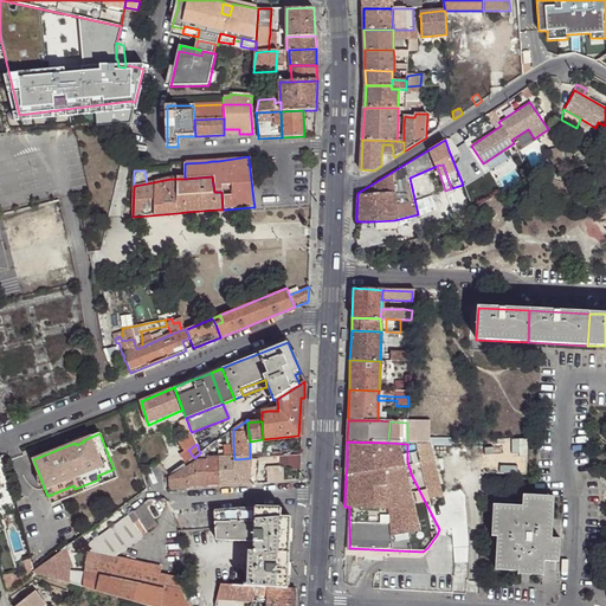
[(430,445),(407,444),(407,462),(411,474),(424,500),(427,498),(429,500),(443,496),(430,445)]
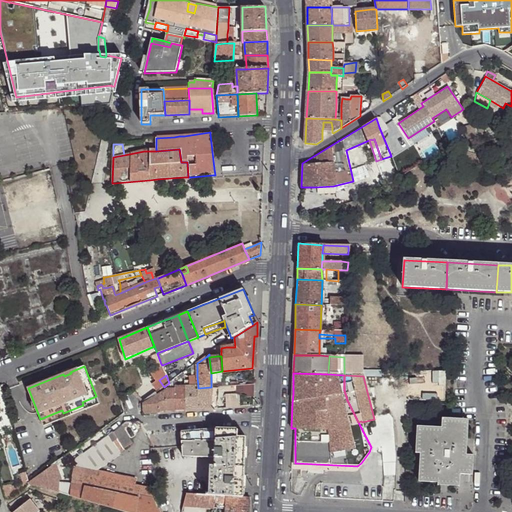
[(185,386),(175,387),(175,391),(176,409),(185,409),(185,387),(185,386)]
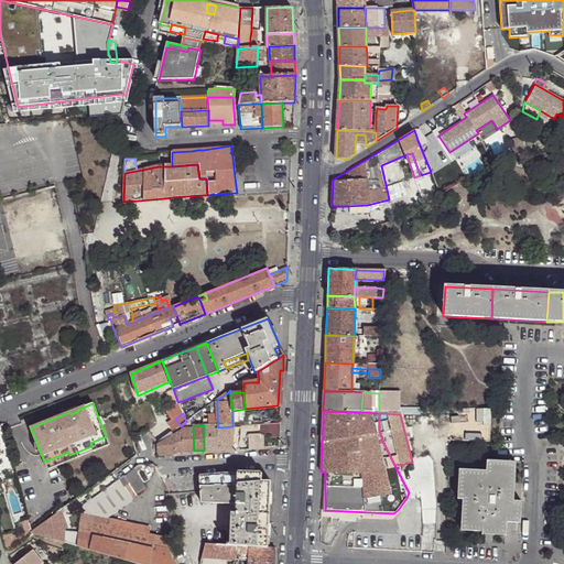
[(219,451),(218,427),(218,426),(209,426),(204,426),(204,451),(219,451)]
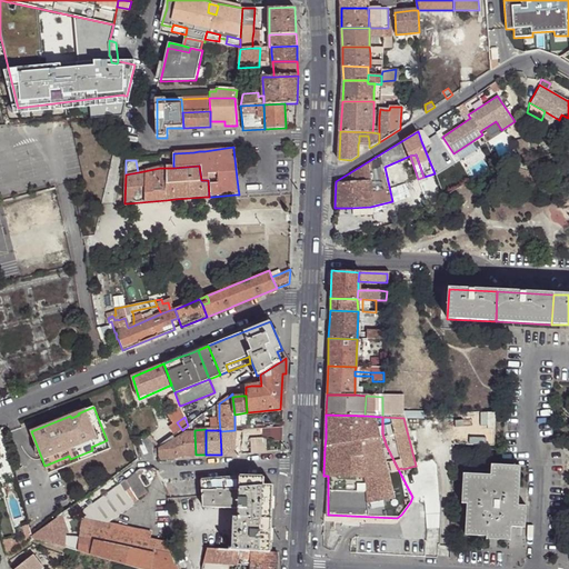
[(235,448),(235,430),(220,431),(221,455),(233,453),(235,448)]
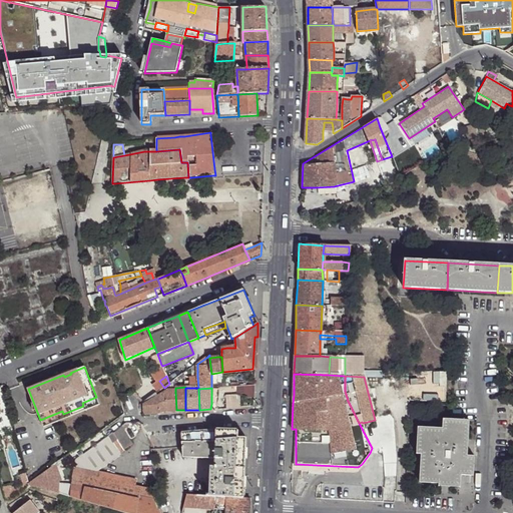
[(166,410),(165,392),(157,398),(159,411),(166,410)]
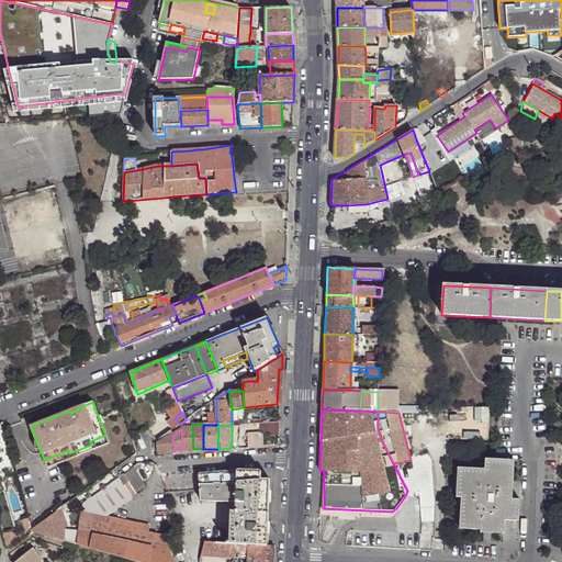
[(192,429),(181,429),(182,449),(193,449),(192,429)]
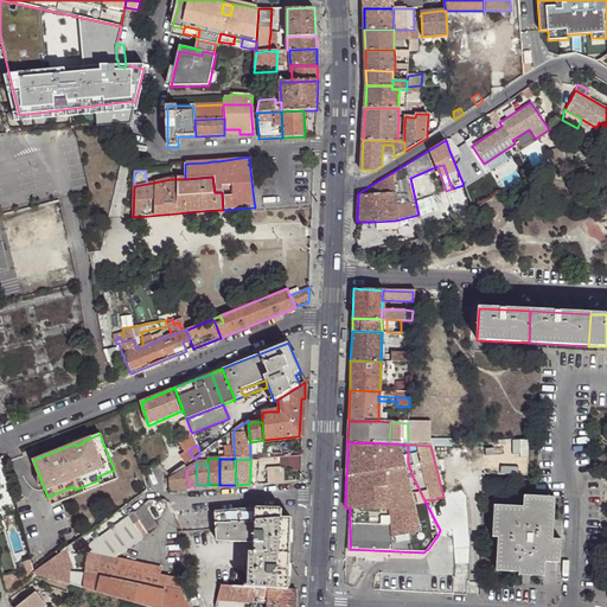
[(186,471),(186,465),(170,477),(170,479),(168,480),(170,490),(187,489),(189,487),(189,486),(186,471)]
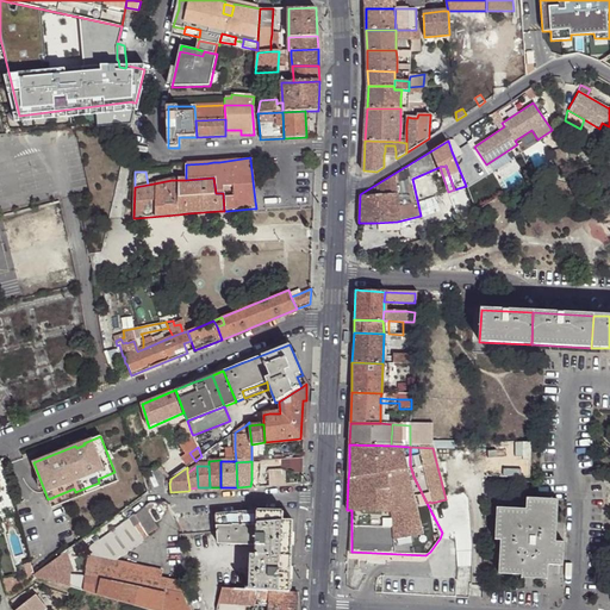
[(269,485),(286,484),(285,468),(268,470),(269,485)]
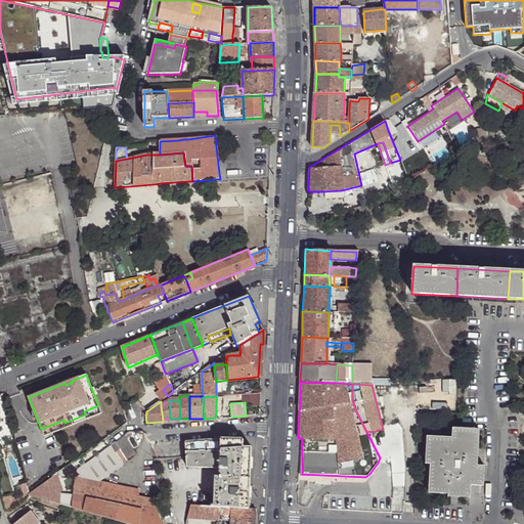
[(63,420),(41,429),(44,436),(101,413),(98,405),(84,411),(85,415),(64,423),(63,420)]
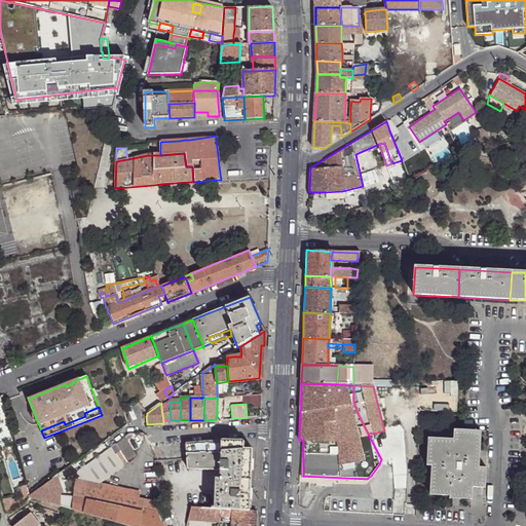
[(430,493),(450,494),(450,497),(473,498),(474,486),(486,487),(487,467),(479,466),(482,430),(455,428),(454,439),(429,437),(427,464),(433,464),(430,493)]
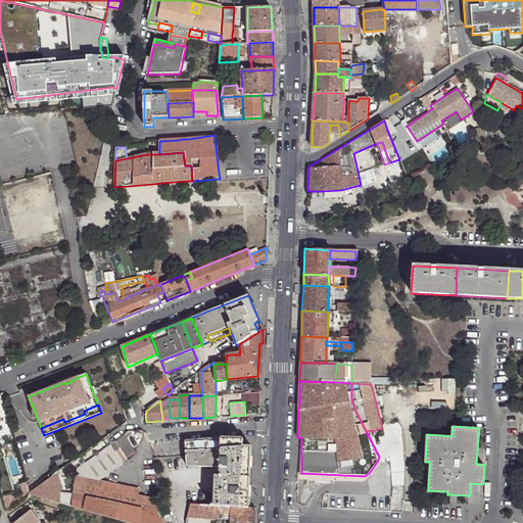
[(127,437),(132,435),(130,431),(128,432),(112,444),(124,463),(128,460),(127,458),(136,453),(127,437)]
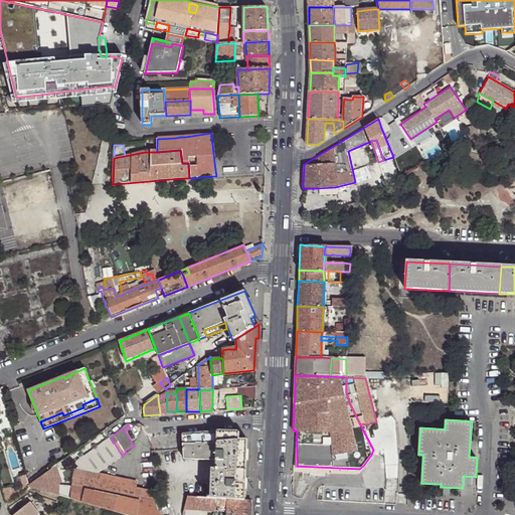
[(239,433),(216,434),(215,458),(215,470),(245,470),(246,440),(239,439),(239,433)]
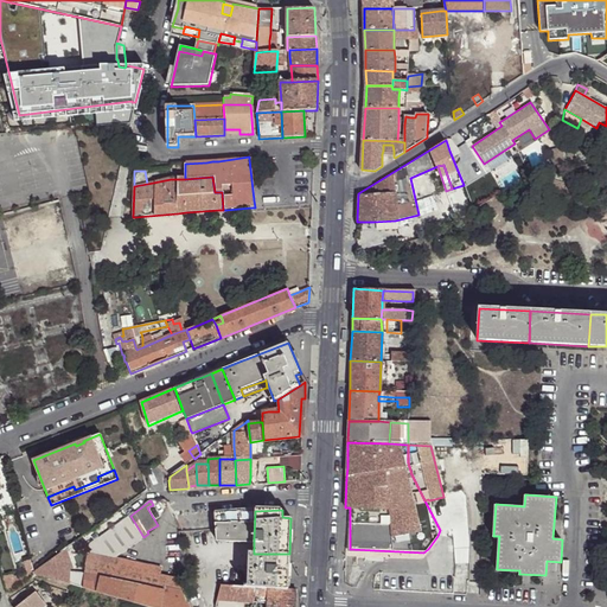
[(254,540),(255,511),(213,513),(216,538),(254,540)]
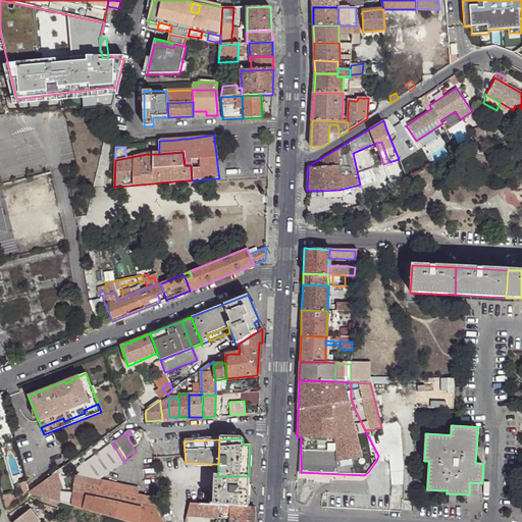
[(99,477),(123,462),(112,444),(75,469),(74,477),(74,480),(97,479),(99,477)]
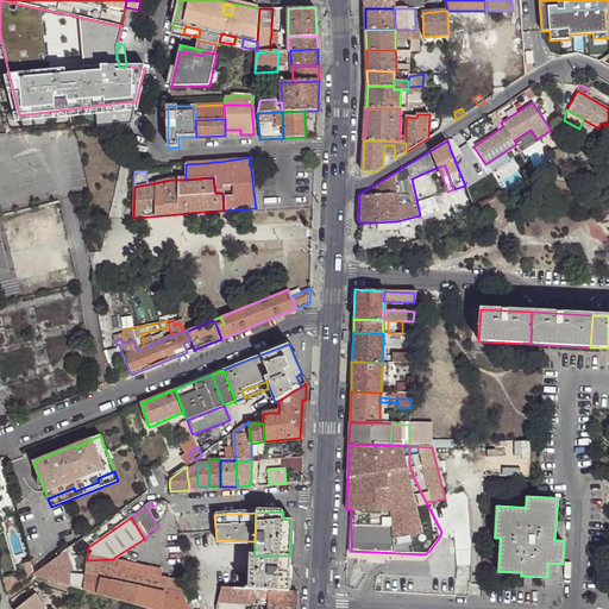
[(290,558),(290,556),(255,556),(251,556),(251,558),(248,589),(256,589),(269,590),(289,590),(290,558)]
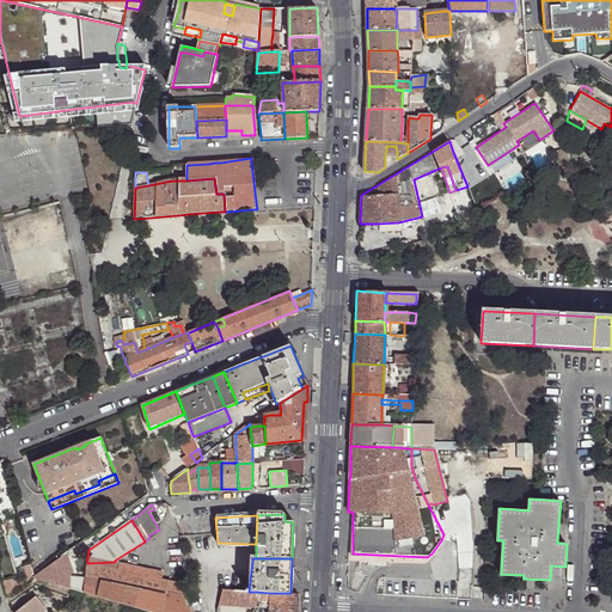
[(35,577),(71,588),(71,586),(71,574),(66,574),(66,570),(61,560),(35,577)]
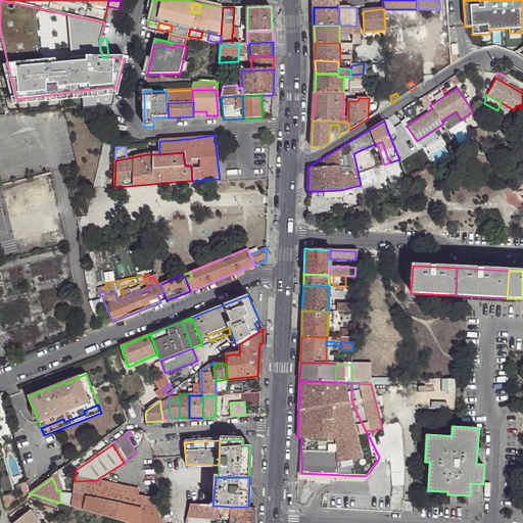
[(75,481),(139,494),(140,488),(126,486),(97,480),(75,481)]
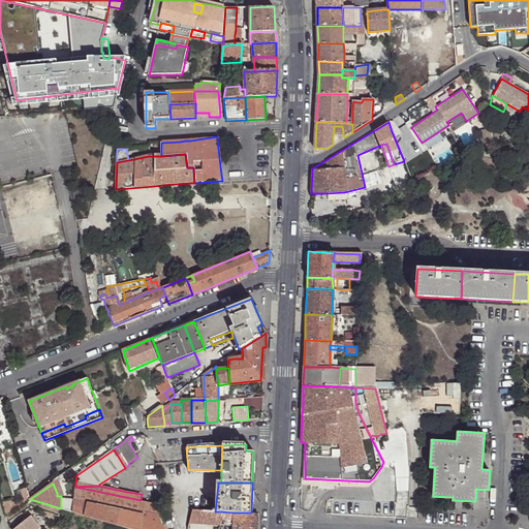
[(143,514),(144,511),(141,500),(75,487),(74,499),(143,514)]
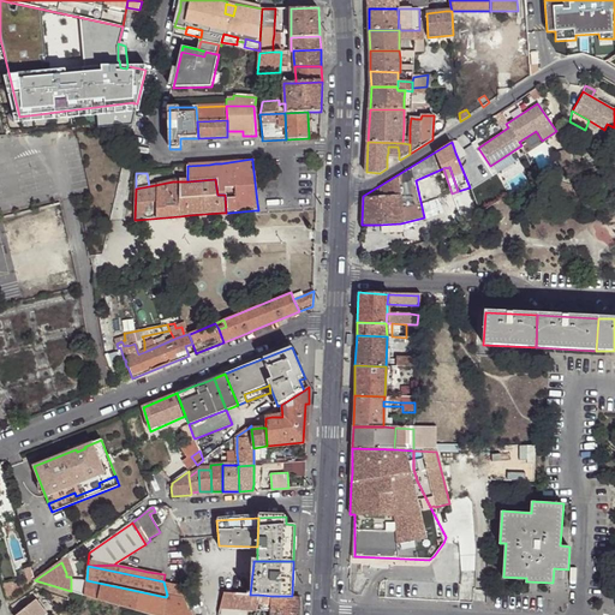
[(71,577),(71,589),(82,589),(82,577),(71,577)]
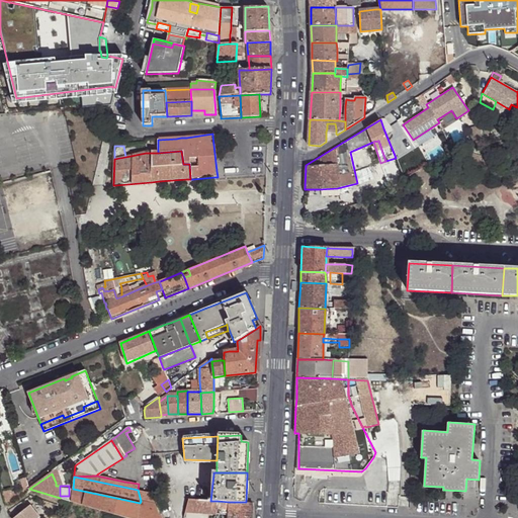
[(114,514),(130,517),(137,517),(140,503),(73,489),(72,498),(72,501),(103,511),(114,514)]
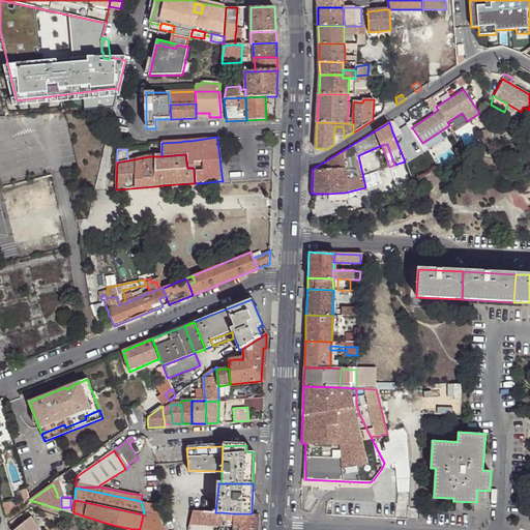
[(396,502),(332,500),(332,514),(396,519),(396,502)]
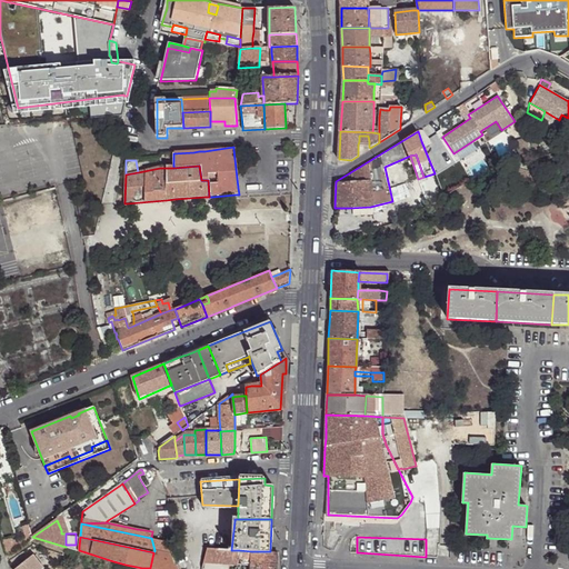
[(173,553),(169,541),(151,538),(155,550),(173,553)]
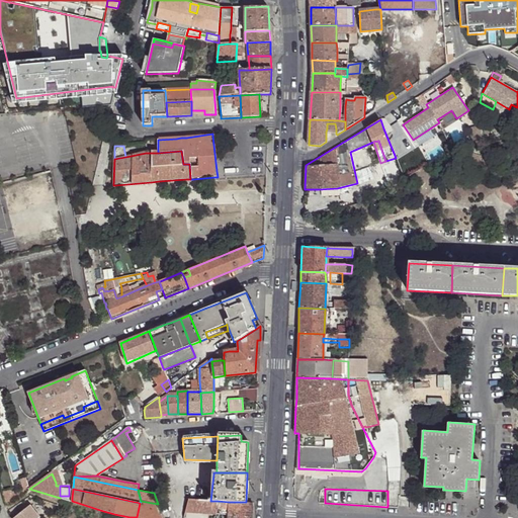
[(186,512),(197,513),(218,514),(218,508),(218,501),(210,501),(189,500),(186,512)]
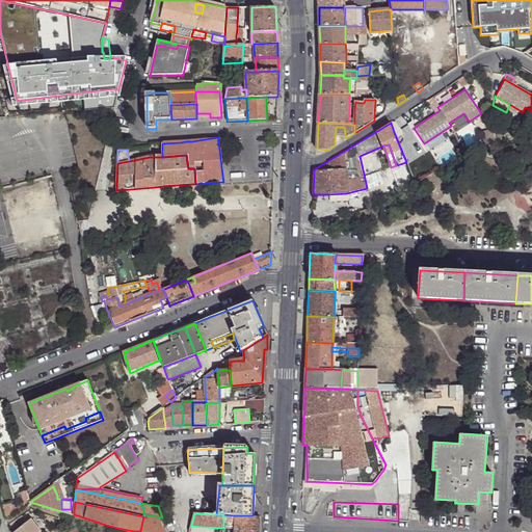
[(166,531),(162,517),(144,514),(143,516),(140,531),(166,531)]
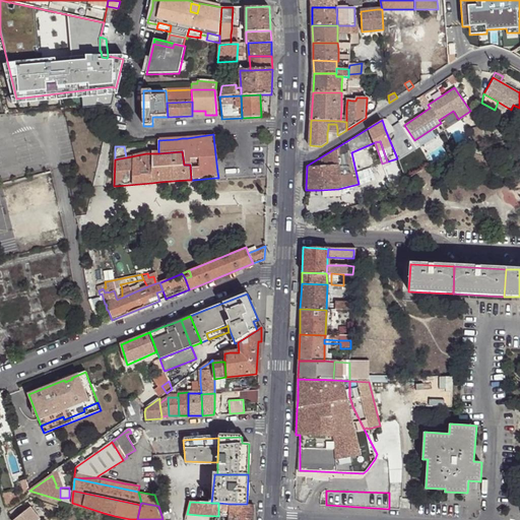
[(252,519),(253,505),(247,504),(230,504),(230,511),(229,519),(252,519)]
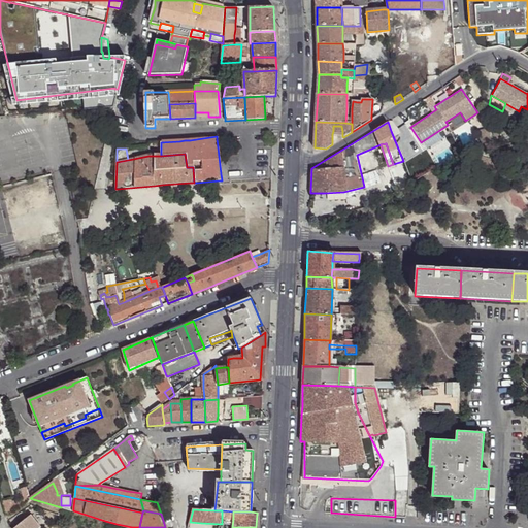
[(18,527),(38,527),(31,518),(18,527)]
